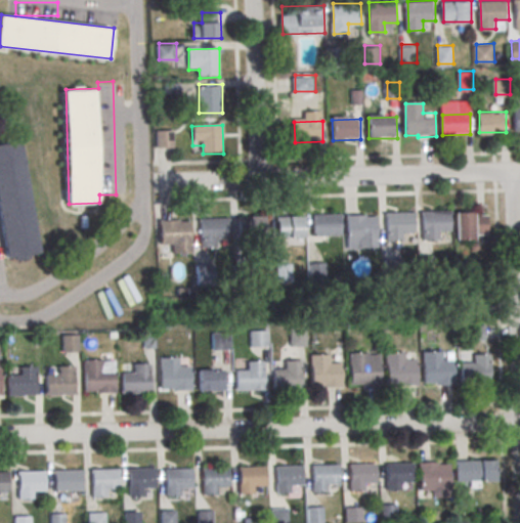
[(159,146),(176,146),(176,129),(159,129),(159,146)]
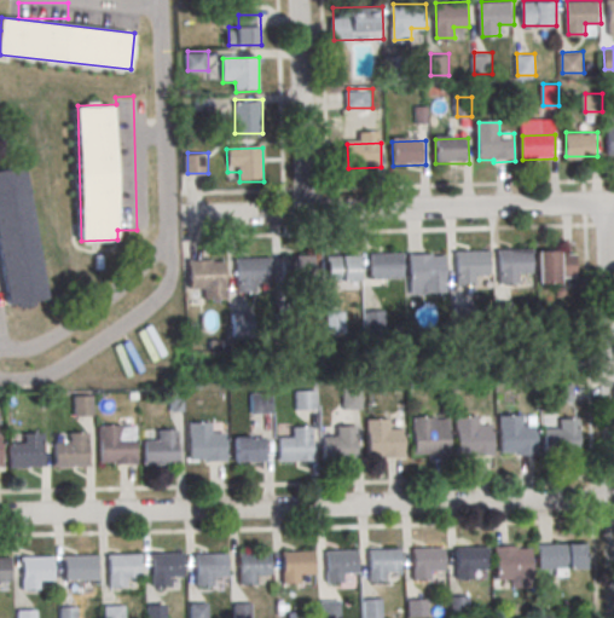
[(0,250),(0,172),(24,168),(46,301),(10,307),(0,250)]
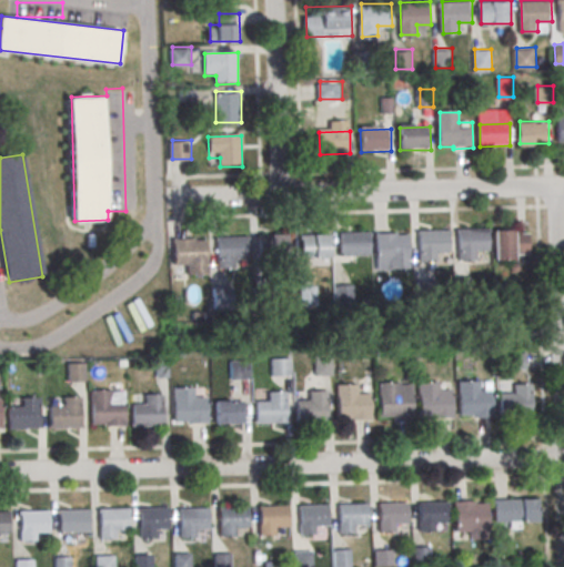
[(532,228),(497,228),(497,257),(532,257),(532,228)]
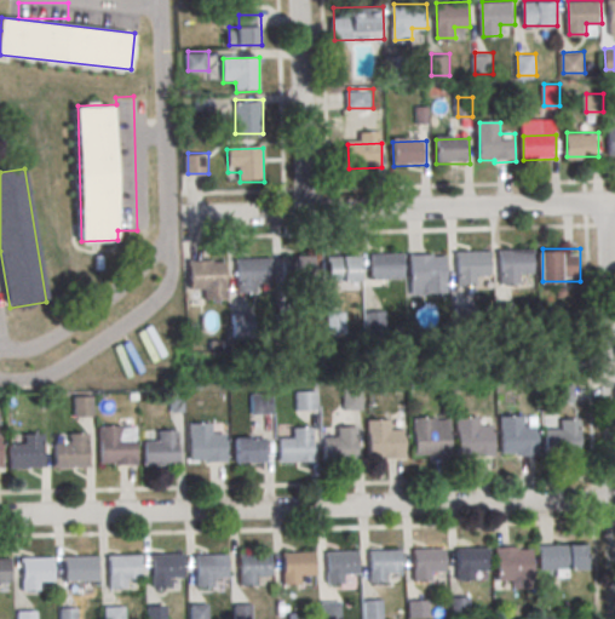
[(501,253),(503,286),(519,286),(519,276),(533,276),(533,252),(501,253)]
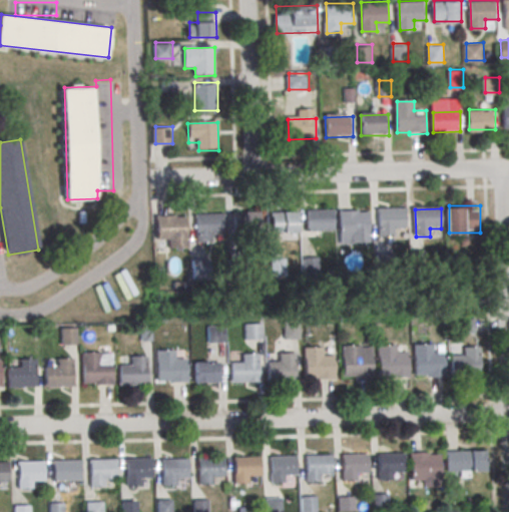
[(380,210),(381,238),(395,238),(395,230),(406,230),(406,210),(380,210)]
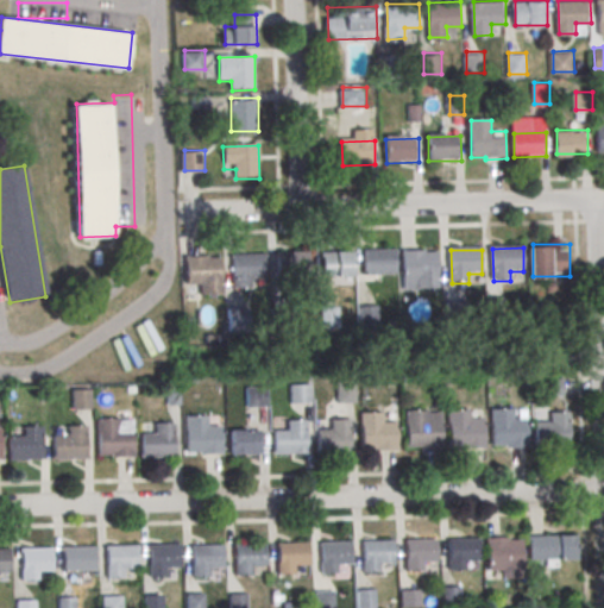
[(364,251),(396,251),(397,276),(365,276),(364,251)]
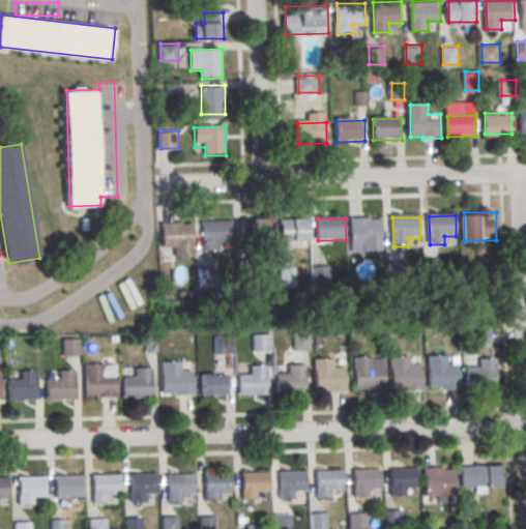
[(352,219),(353,253),(383,252),(382,221),(371,221),(371,218),(352,219)]
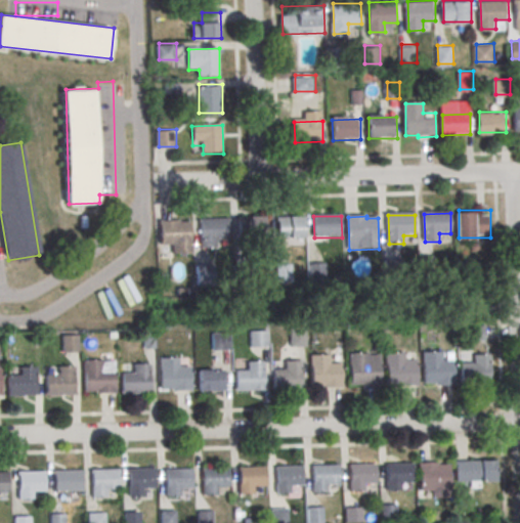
[(239,218),(265,217),(265,240),(240,240),(239,218)]
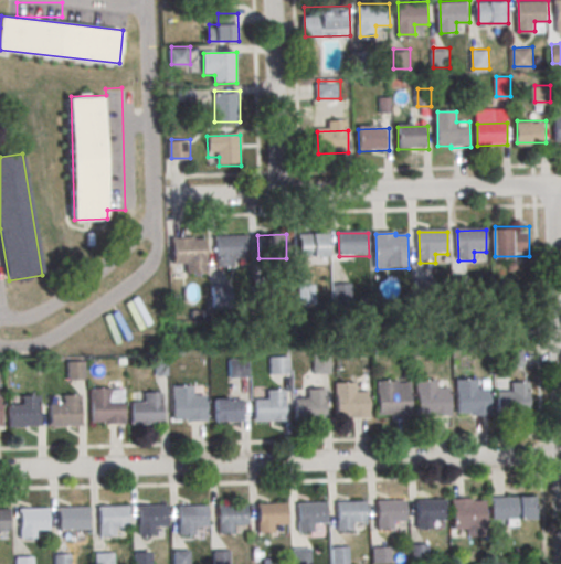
[(300,235),(330,235),(330,258),(302,258),(300,235)]
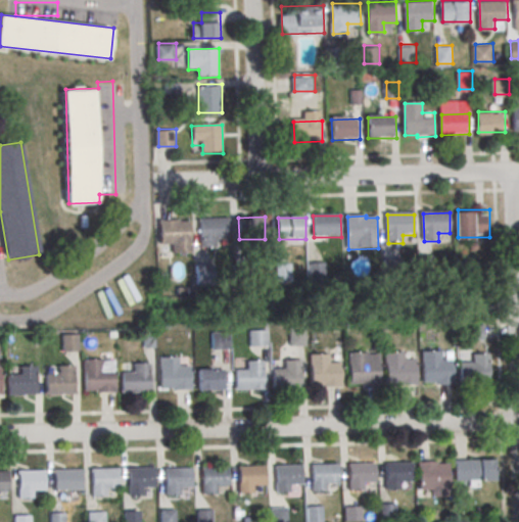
[(202,220),(202,248),(217,248),(217,240),(229,240),(228,220),(202,220)]
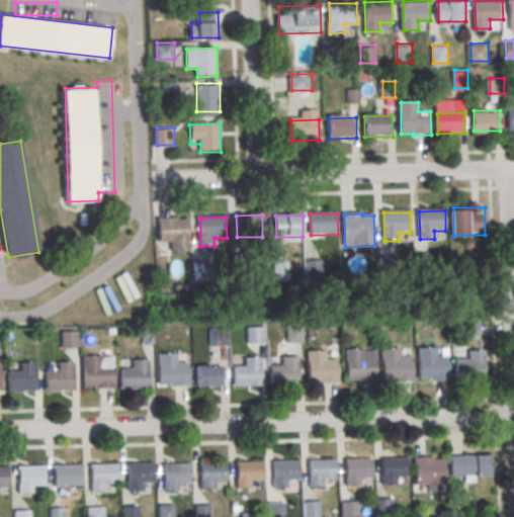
[(186,221),(186,249),(172,249),(172,241),(160,242),(160,222),(186,221)]
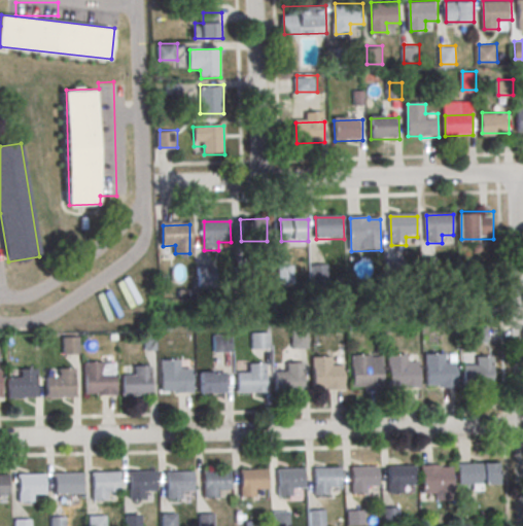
[(240,267),(256,267),(257,284),(241,284),(240,267)]
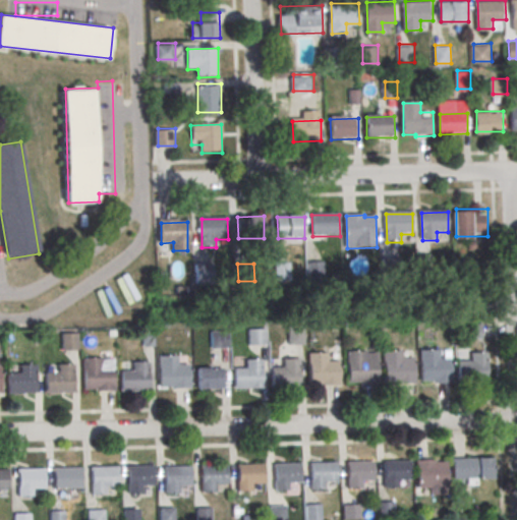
[(276,265),(292,264),(292,281),(277,282),(276,265)]
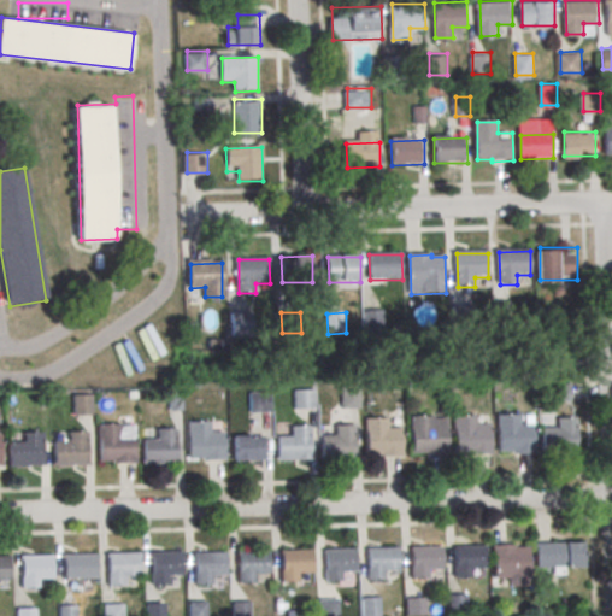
[(365,314),(384,312),(386,333),(366,333),(365,314)]
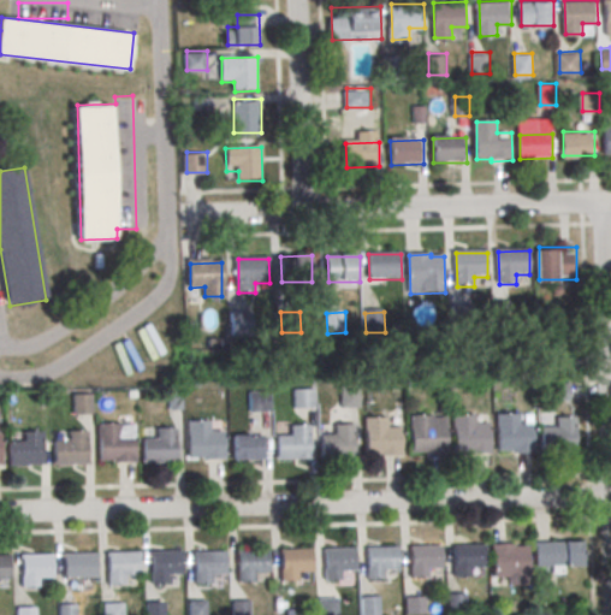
[(233,313),(253,313),(253,333),(233,333),(233,313)]
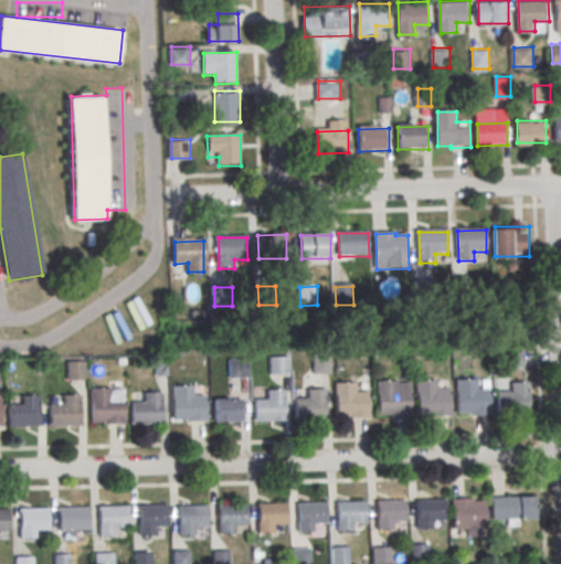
[(506,353),(524,352),(524,371),(507,372),(506,353)]
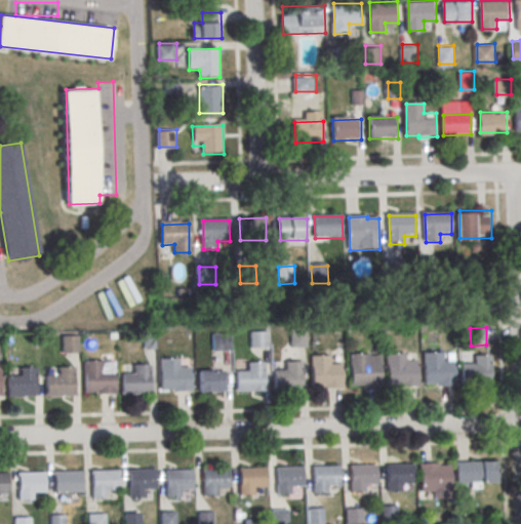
[(291,331),(308,331),(308,349),(291,349),(291,331)]
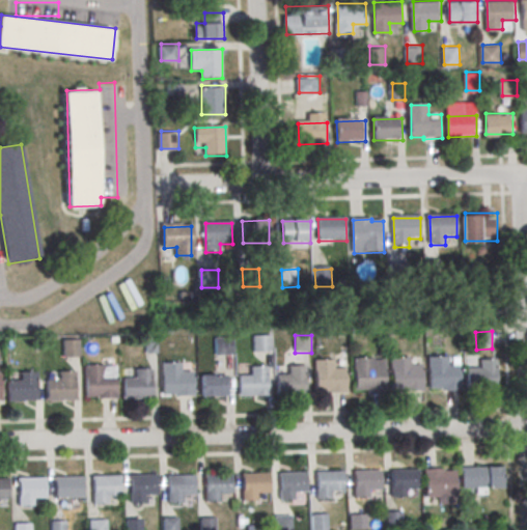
[(255,336),(272,336),(273,354),(256,354),(255,336)]
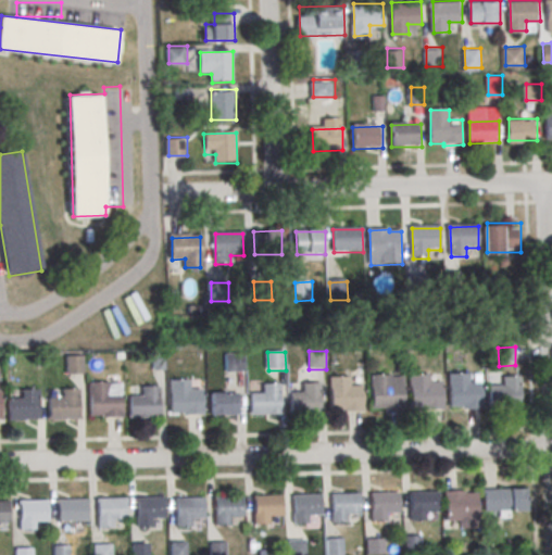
[(69,354),(69,371),(86,371),(86,354),(69,354)]
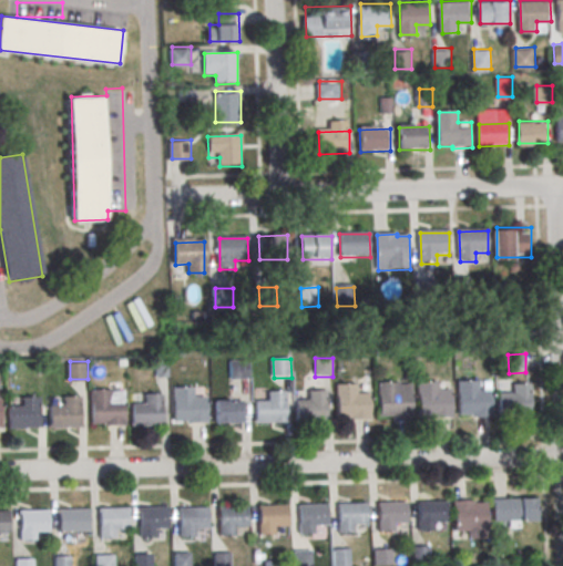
[(232,361),(249,361),(249,380),(232,380),(232,361)]
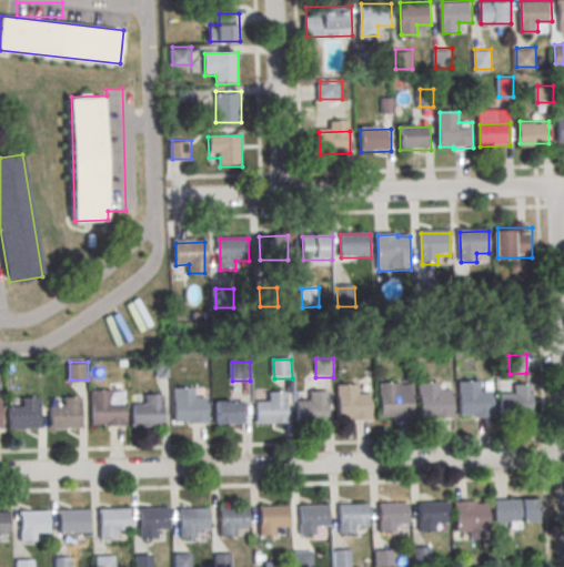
[(420,384),(421,417),(454,416),(453,392),(440,393),(440,383),(420,384)]
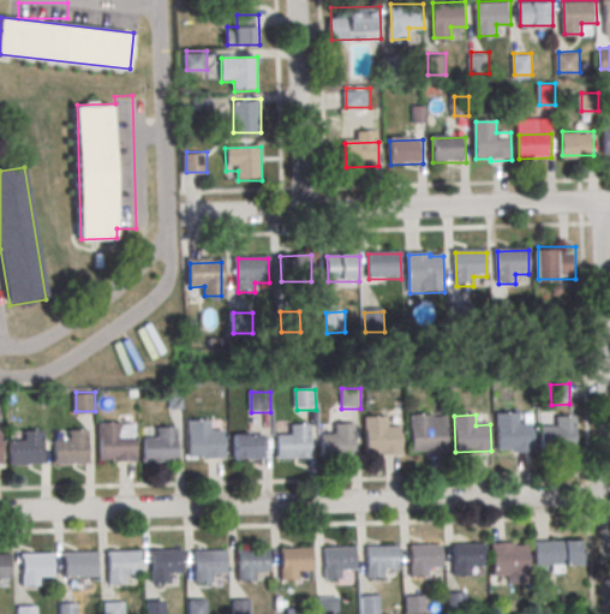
[(497,416),(498,452),(534,451),(533,424),(520,425),(519,415),(497,416)]
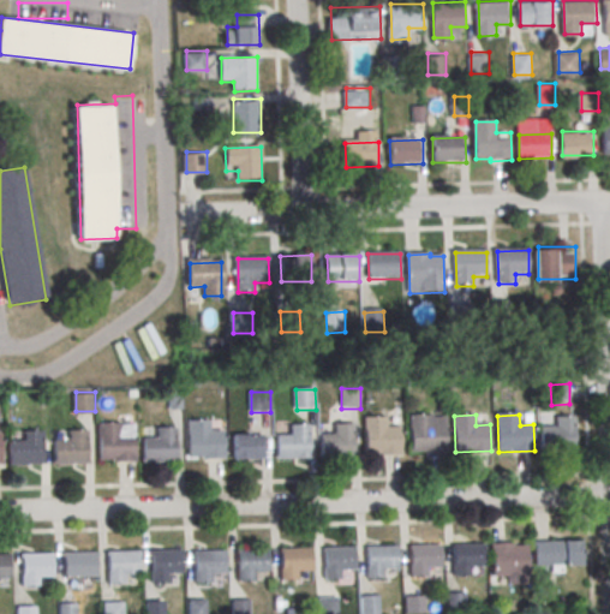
[(411,417),(412,453),(448,452),(447,427),(434,427),(432,416),(411,417)]
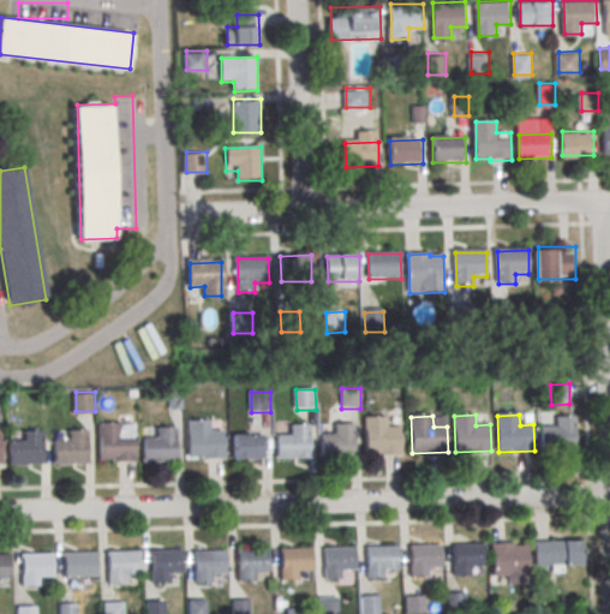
[(543,429),(543,453),(576,452),(575,418),(557,418),(557,429),(543,429)]
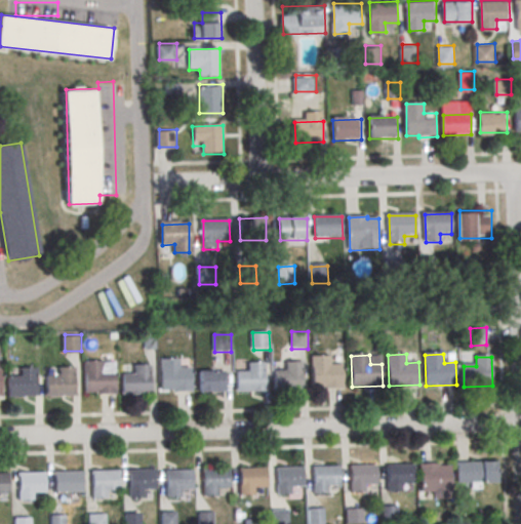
[(312,358),(313,390),(344,388),(343,366),(331,367),(330,358),(312,358)]
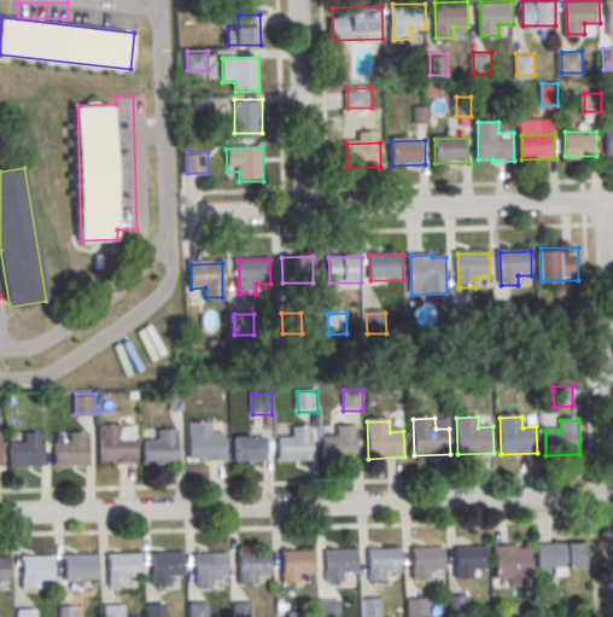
[(190,425),(192,461),(227,460),(226,435),(212,435),(212,424),(190,425)]
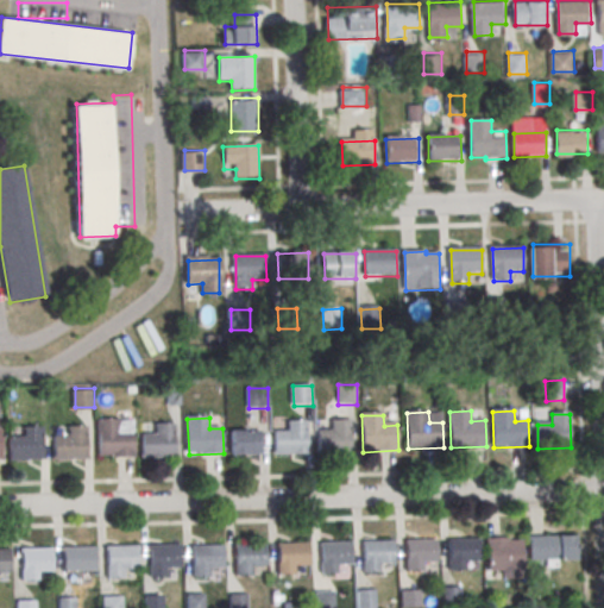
[(98,421),(100,457),(134,456),(133,431),(120,431),(120,420),(98,421)]
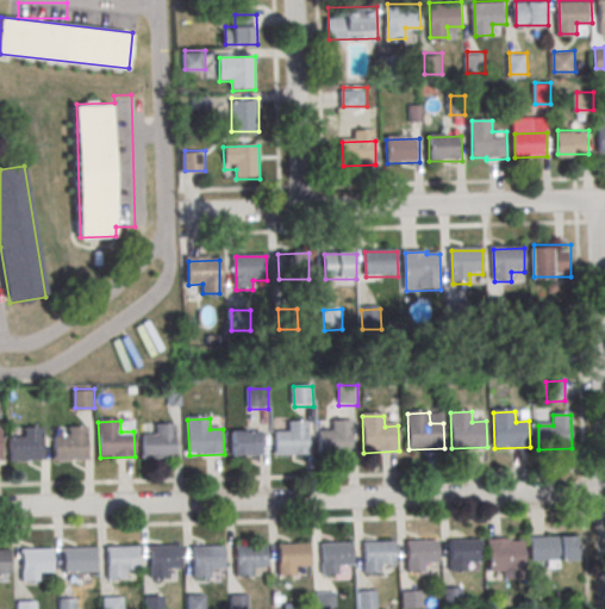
[(275,433),(276,458),(309,457),(309,422),(289,423),(289,433),(275,433)]
